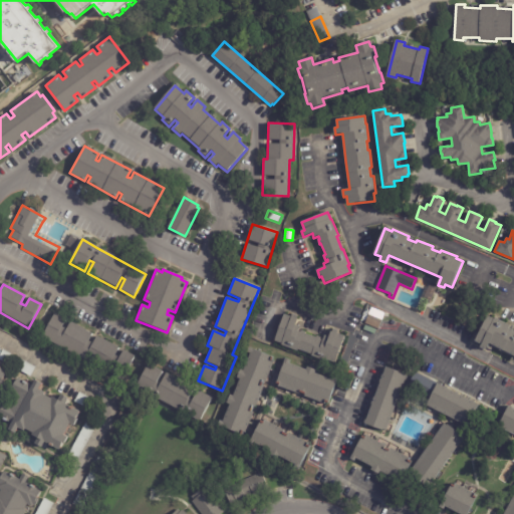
[(90,342),(93,344),(97,337),(119,348),(115,356),(120,358),(124,351),(136,357),(122,381),(42,338),(55,314),(66,320),(62,327),(67,330),(71,322),(93,334),(88,342),(90,342)]
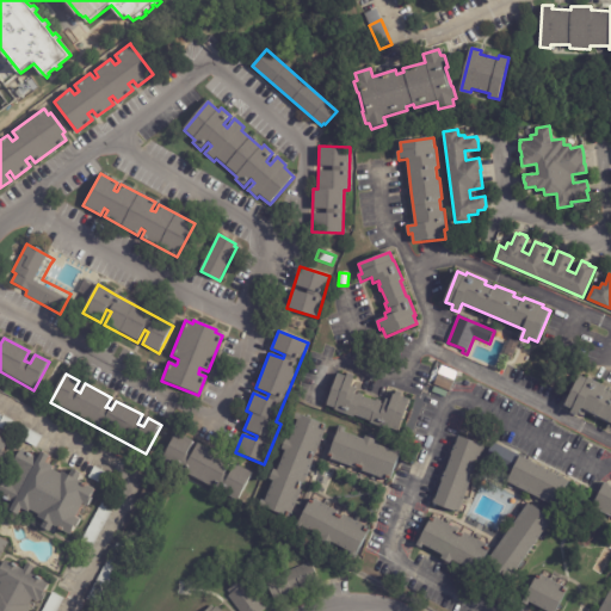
[(407,409),(399,432),(392,429),(390,431),(371,424),(371,421),(355,415),(355,418),(334,411),(335,409),(327,406),(338,374),(347,377),(349,374),(356,376),(351,387),(357,389),(355,394),(358,395),(359,393),(364,395),(364,397),(376,402),(377,400),(382,402),(382,403),(384,405),(386,400),(392,402),(394,395),(395,395),(396,392),(403,394),(402,397),(411,400),(407,409)]
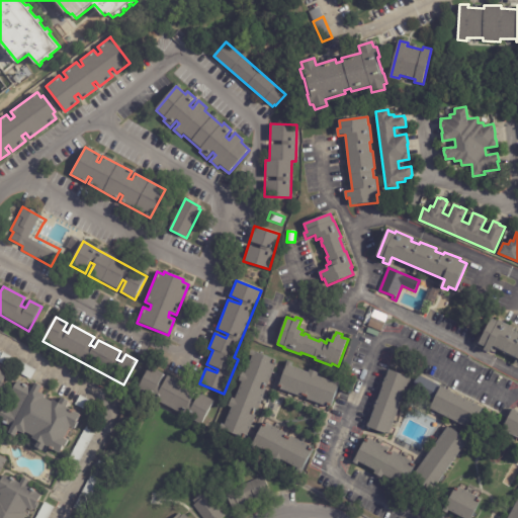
[(384,324),(381,332),(367,326),(371,317),(384,322),(384,324)]
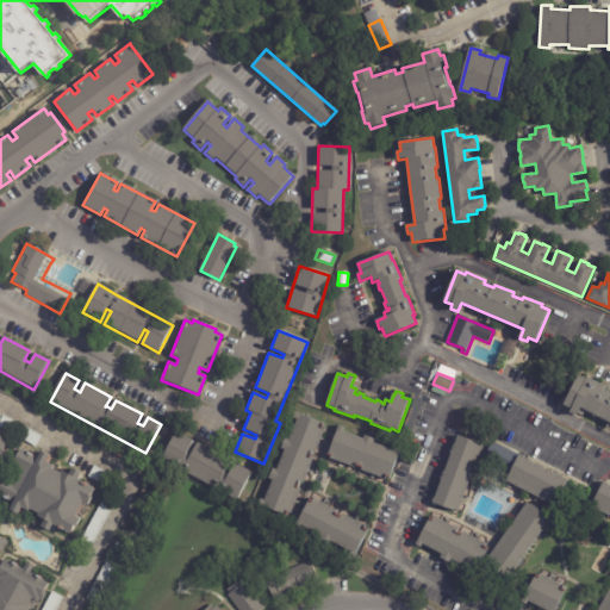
[(609,423),(582,409),(577,417),(570,414),(572,410),(564,406),(578,375),(586,379),(587,378),(607,387),(604,390),(609,392),(609,423)]
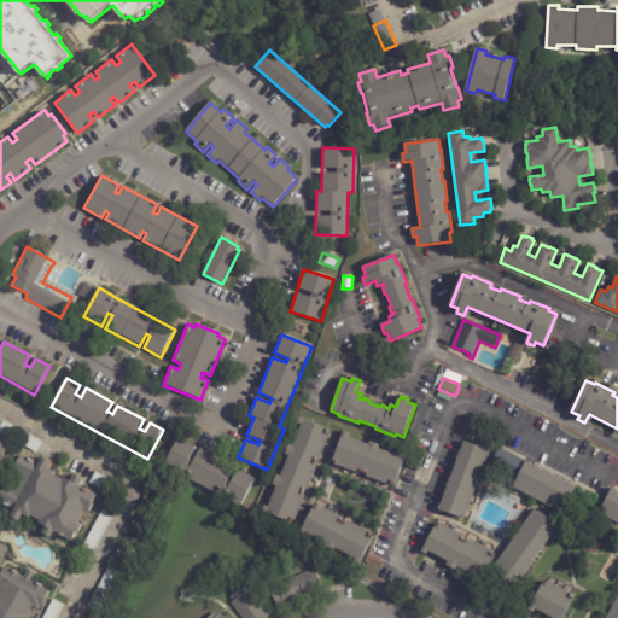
[(325,443),(295,520),(293,520),(291,524),(260,511),(262,505),(267,507),(275,487),(272,485),(275,474),(279,477),(287,456),(284,455),(287,444),(291,445),(299,425),(296,424),(298,418),(327,430),(326,433),(328,435),(325,443)]
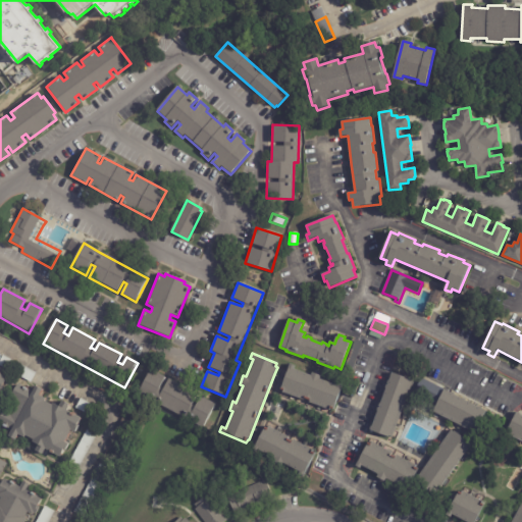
[(8,370),(0,366),(0,360),(2,355),(13,361),(8,370)]
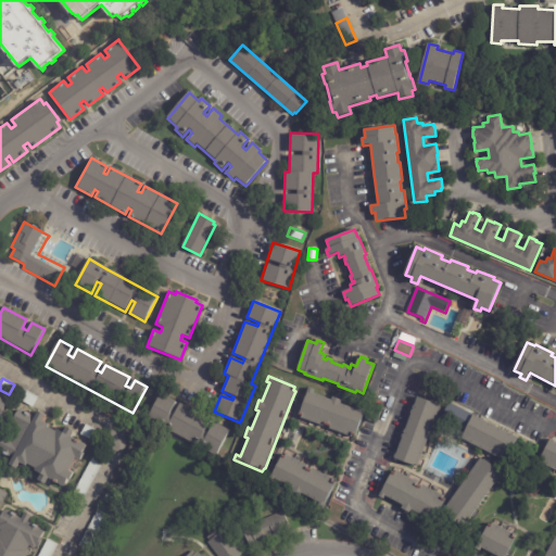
[(33,406),(33,407),(12,396),(17,387),(38,397),(33,406)]
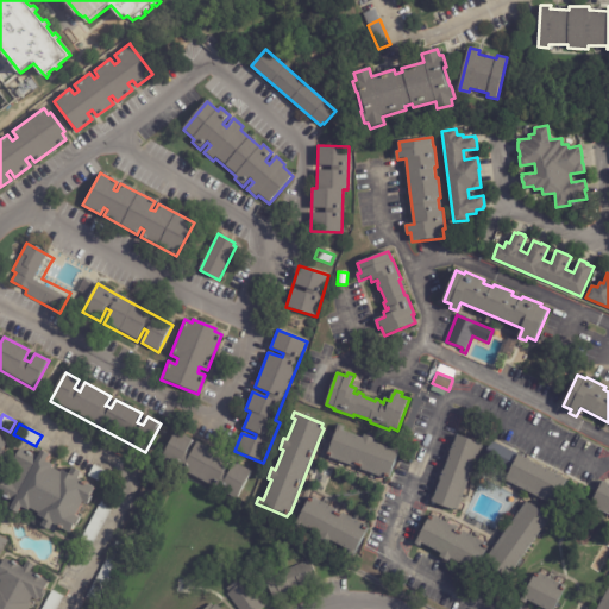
[(375,476),(359,470),(362,466),(356,464),(353,468),(330,458),(331,454),(327,453),(338,425),(343,427),(341,431),(362,439),(364,435),(374,439),(372,443),(393,450),(394,446),(400,449),(389,477),(385,476),(384,479),(375,476)]
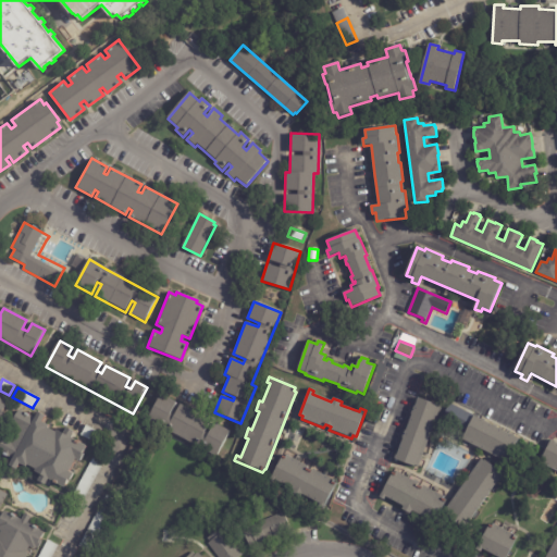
[(171,415),(174,417),(181,406),(211,422),(205,434),(209,435),(214,424),(230,432),(217,458),(147,420),(161,395),(176,404),(171,415)]
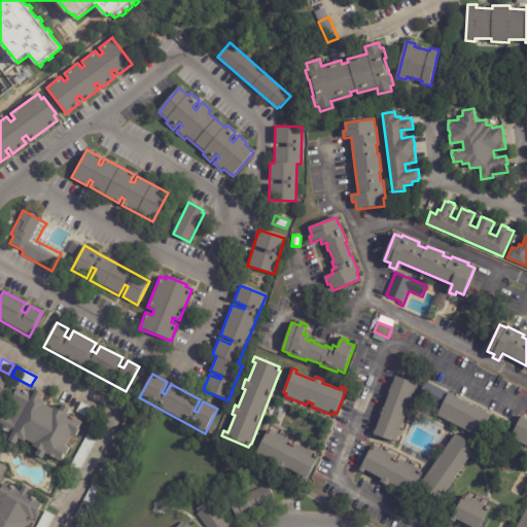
[(0,396),(0,397),(9,379),(0,375),(0,396)]
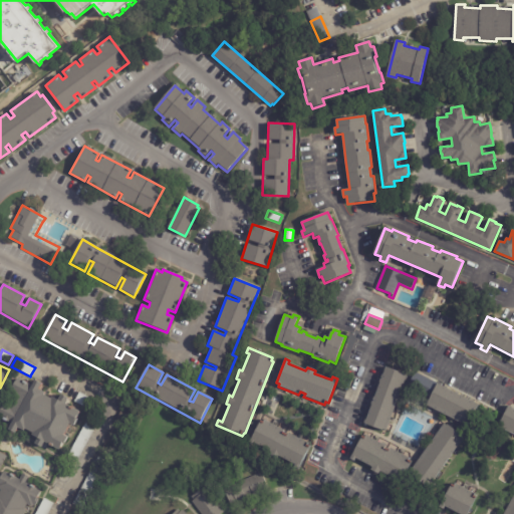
[(400,396),(386,433),(364,425),(386,367),(407,375),(400,396)]
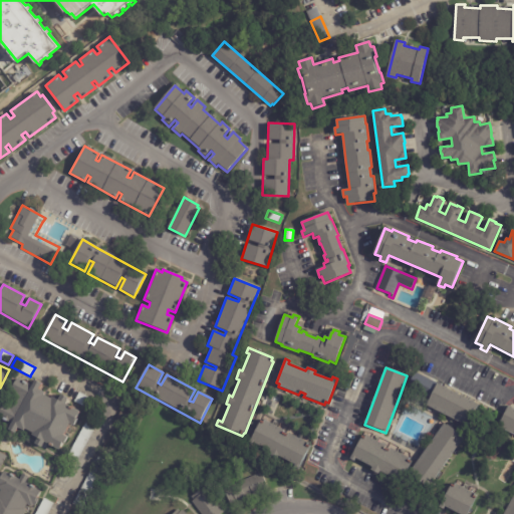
[(456,421),(427,406),(429,402),(406,391),(415,372),(479,406),(468,427),(456,421)]
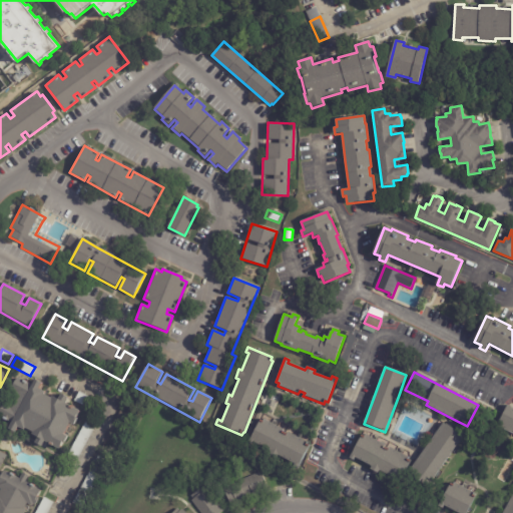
[(47,444),(45,442),(42,448),(36,445),(39,439),(33,436),(34,434),(26,429),(25,431),(19,428),(16,434),(9,430),(12,424),(0,417),(0,412),(19,378),(33,386),(35,381),(42,384),(39,390),(45,393),(44,395),(52,399),(52,397),(58,401),(62,395),(68,399),(66,404),(80,412),(76,419),(77,419),(74,426),(71,424),(64,436),(68,438),(64,444),(63,443),(59,450),(47,444)]
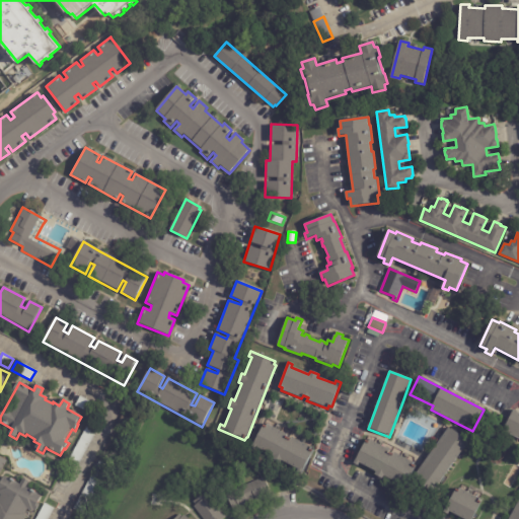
[(95,404),(90,414),(75,405),(80,396),(95,404)]
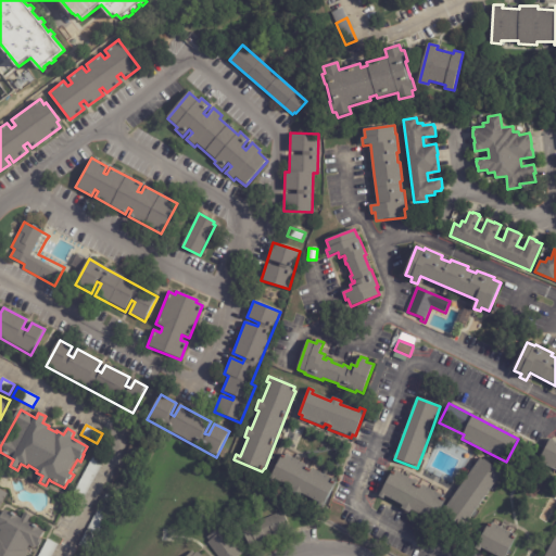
[(555,443),(555,471),(539,463),(550,440),(555,443)]
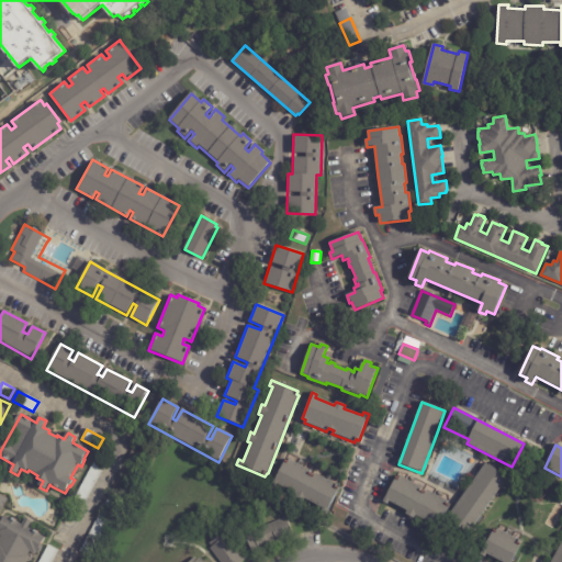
[(138,453),(134,462),(127,459),(132,450),(138,453)]
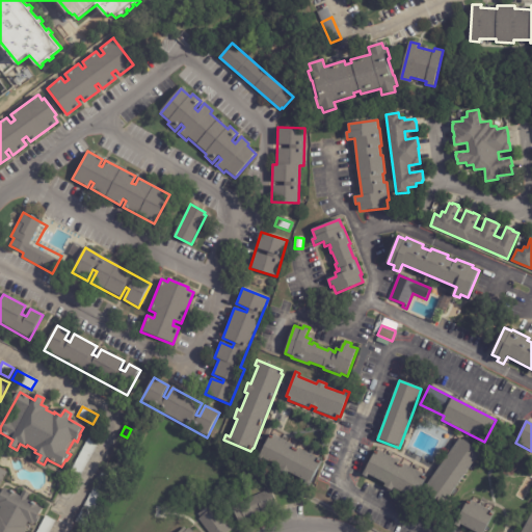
[(101,437),(102,437),(80,477),(71,471),(91,432),(101,437)]
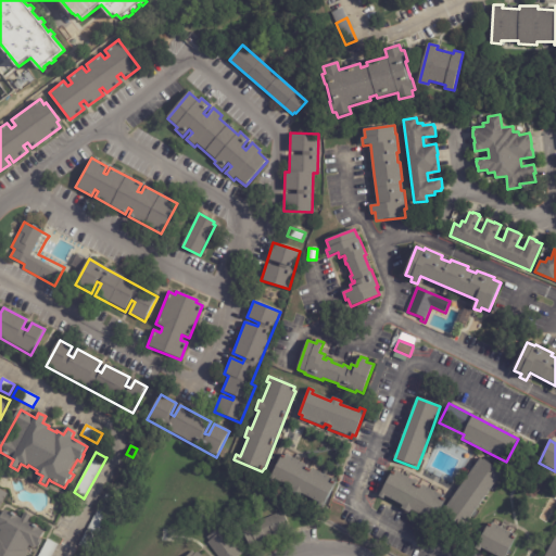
[(319,471),(333,479),(332,481),(337,483),(323,508),(318,506),(320,503),(302,493),(300,498),(290,493),(292,488),(277,479),(275,483),(269,480),(283,453),(308,466),(307,468),(312,470),(313,468),(319,471)]
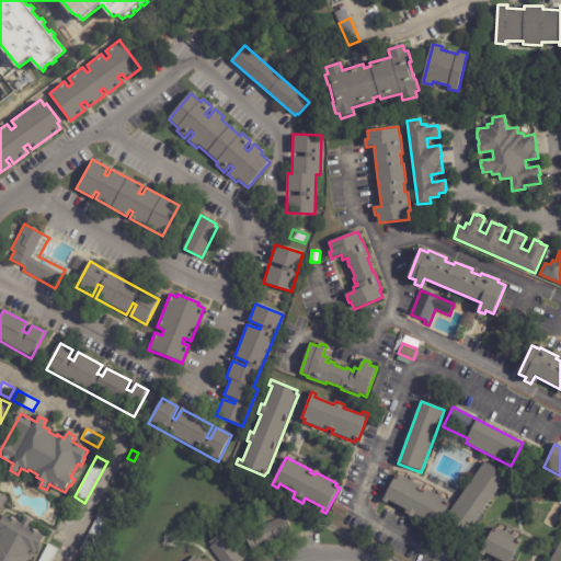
[(458,501),(484,462),(488,465),(488,464),(507,478),(468,534),(446,518),(458,501)]
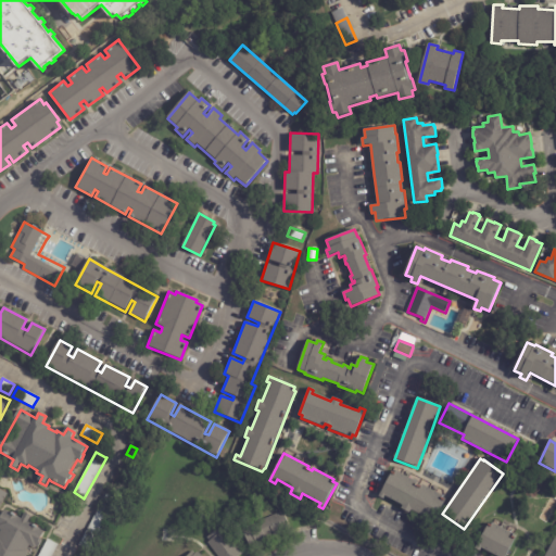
[(402,475),(417,482),(416,484),(421,487),(422,484),(447,497),(434,522),(412,510),(409,514),(401,510),(403,506),(384,496),(383,500),(378,497),(391,472),(395,474),(396,471),(402,475)]
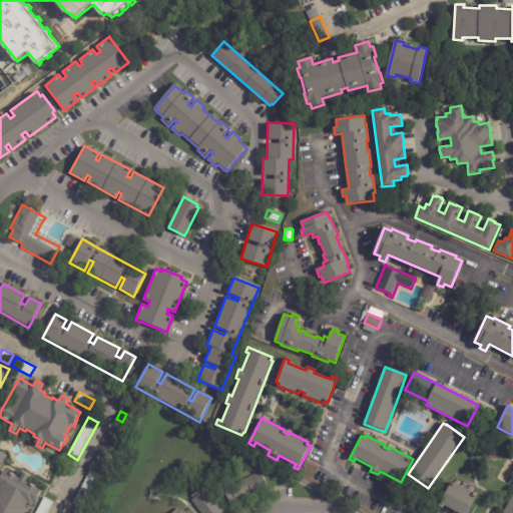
[(98,457),(107,462),(82,509),(72,504),(97,457),(98,457)]
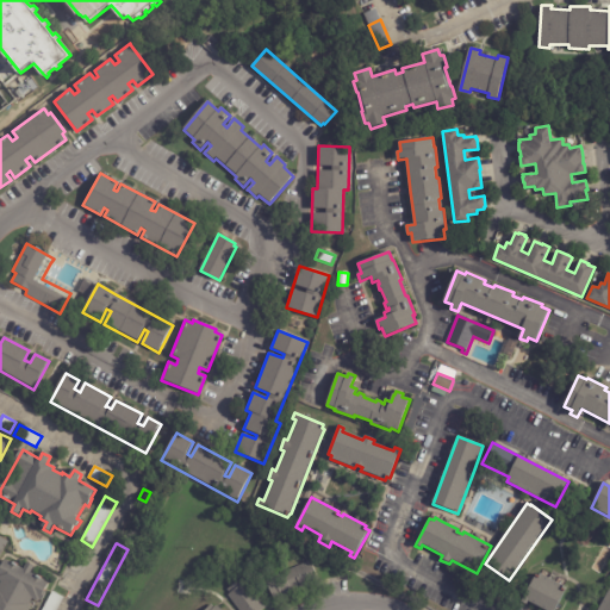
[(0,609),(0,589),(2,583),(0,580),(0,570),(5,560),(11,564),(11,562),(22,567),(22,568),(25,571),(29,564),(36,567),(32,574),(35,576),(35,574),(45,580),(45,582),(49,584),(45,592),(48,593),(43,602),(41,601),(39,603),(33,599),(31,605),(32,607),(30,609),(0,609)]
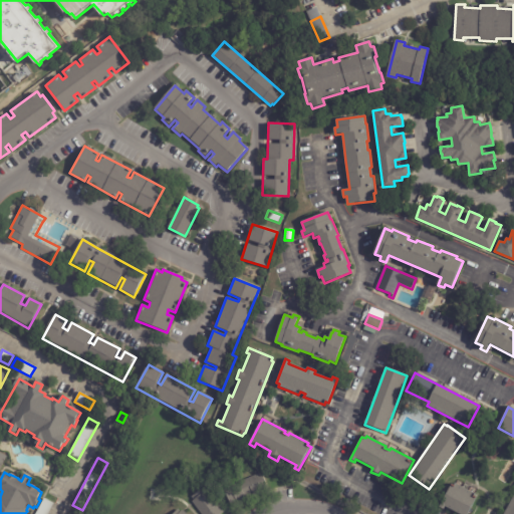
[(245,500),(237,504),(235,501),(229,503),(223,489),(261,473),(267,489),(261,491),(262,493),(254,497),(253,495),(245,498),(246,500),(245,500)]
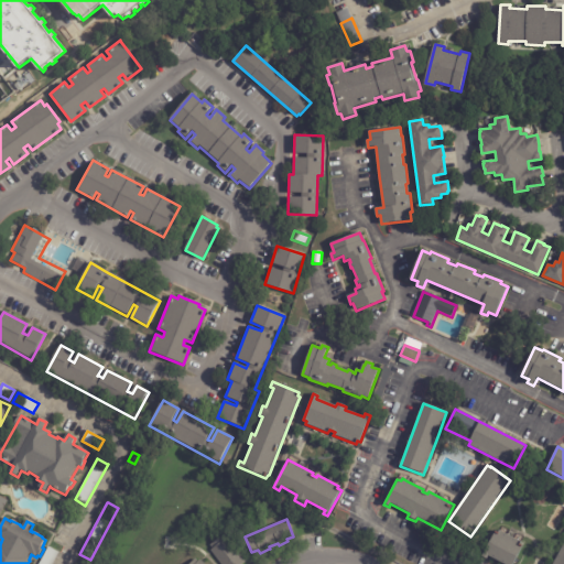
[(512,538),(521,542),(520,545),(523,546),(513,563),(502,563),(488,556),(487,560),(481,557),(496,532),(498,533),(499,531),(512,538)]
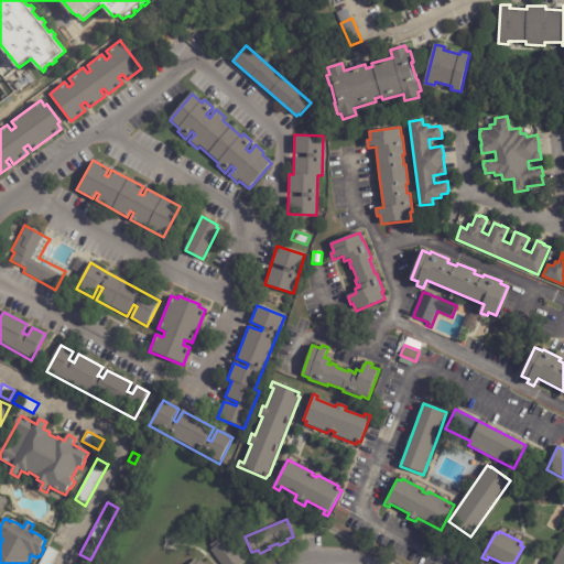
[(220,563),(213,553),(210,551),(212,549),(209,545),(224,534),(245,562),(241,563),(220,563)]
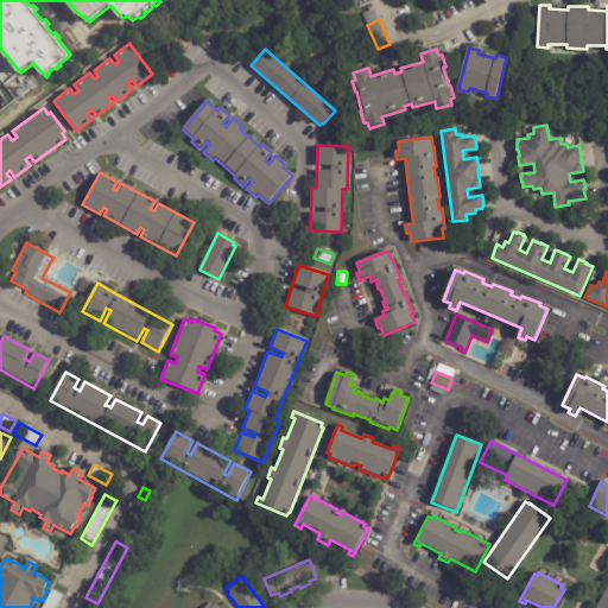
[(596,607),(607,587),(607,607),(596,607)]
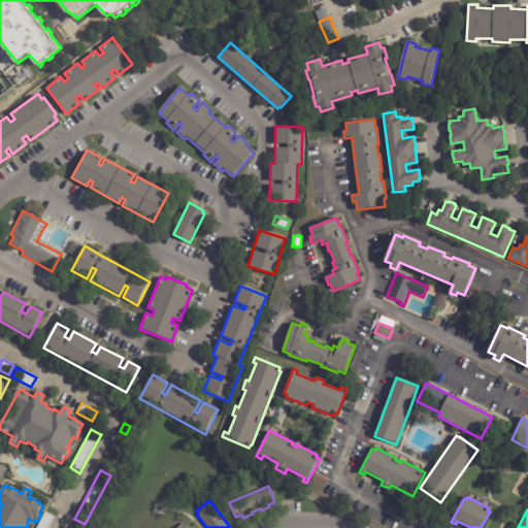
[(36,527),(45,513),(55,518),(48,527),(36,527)]
